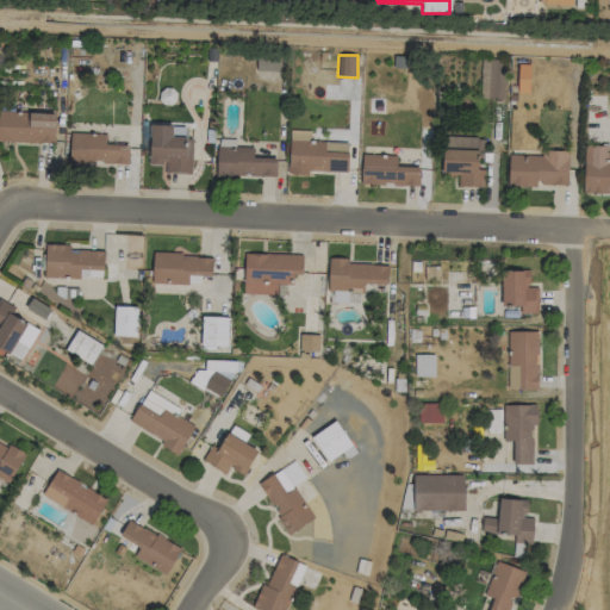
[(280,57),(256,56),(256,72),(279,72),(280,57)]
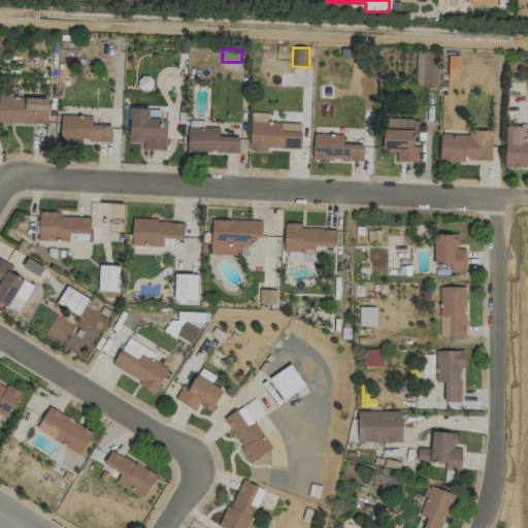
[(436,86),(437,52),(416,51),(415,86),(436,86)]
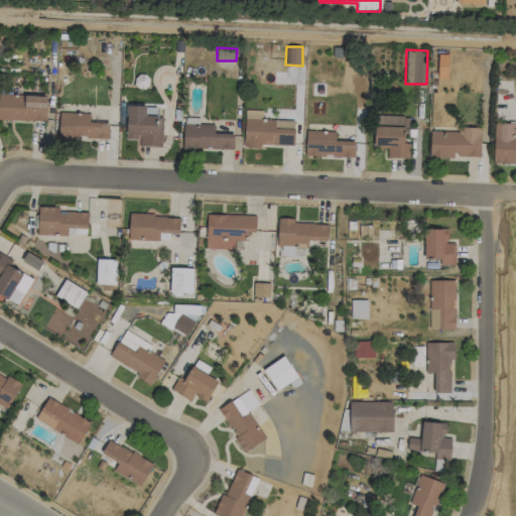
[(436,78),(446,78),(447,54),(437,54),(436,78)]
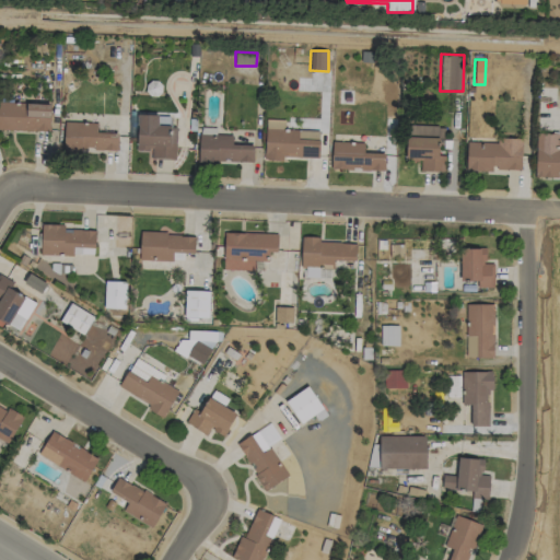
[(0,120),(0,129),(49,131),(50,104),(0,103),(0,120)]
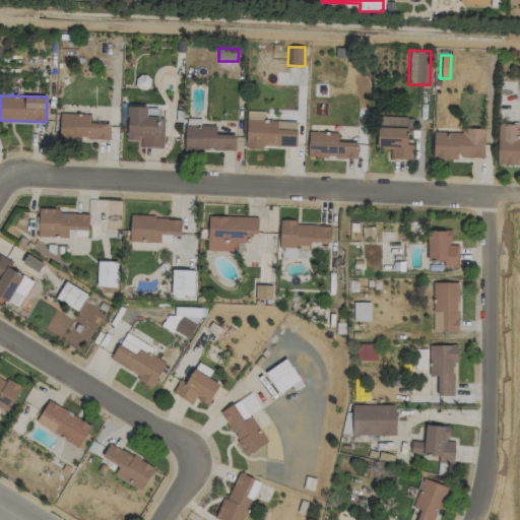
[(164,117),(146,117),(146,107),(127,106),(127,139),(139,140),(139,147),(163,148),(164,117)]
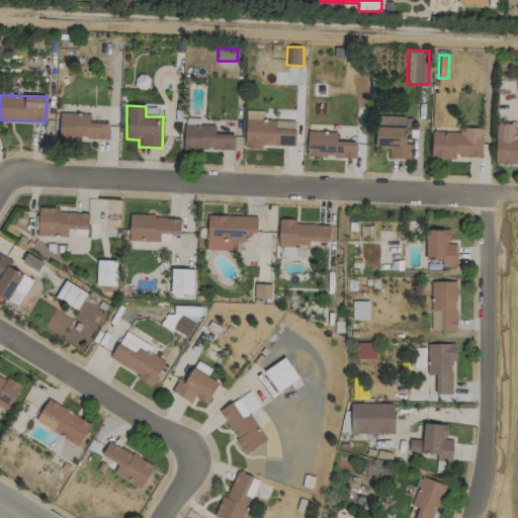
[(263,110),(245,110),(244,145),(294,147),(295,120),(263,119),(263,110)]
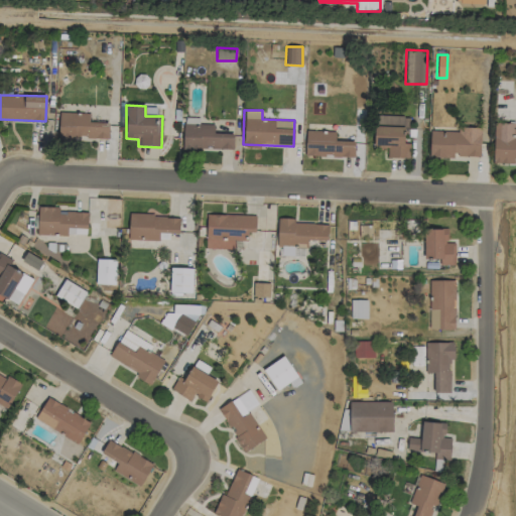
[(89,113),(58,112),(58,137),(108,139),(109,123),(89,122),(89,113)]
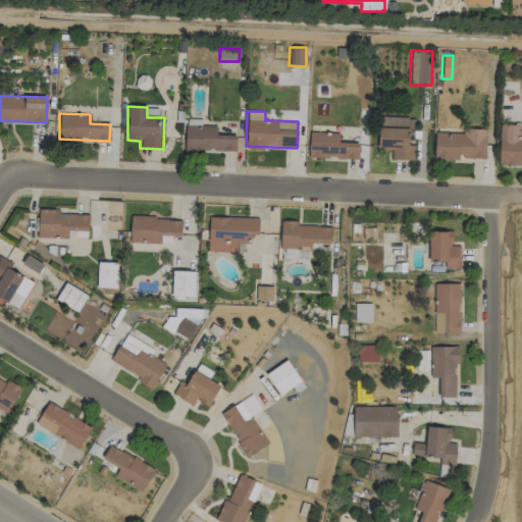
[(392,159),(414,160),(414,145),(408,145),(409,128),(414,128),(414,117),(379,116),(377,151),(392,152),(392,159)]
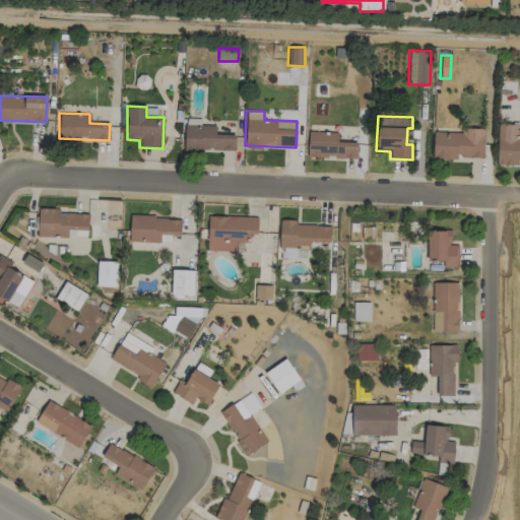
[(519,136),(519,124),(498,124),(497,165),(517,165),(517,160),(519,160),(519,136)]
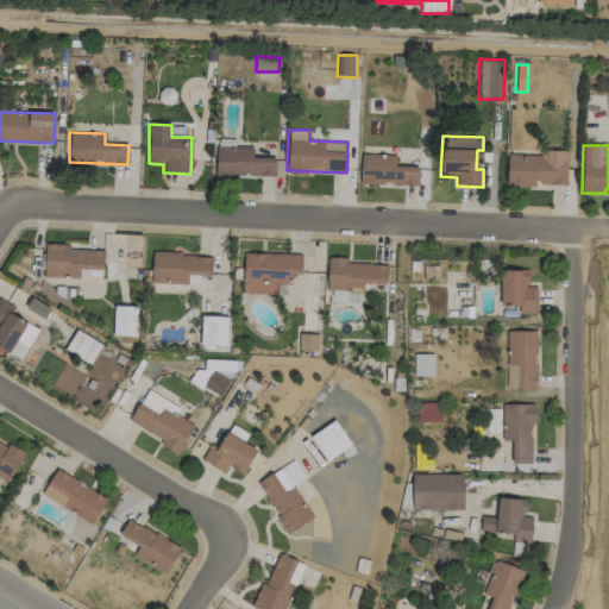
[(275,177),(275,157),(252,157),(252,146),(217,146),(215,176),(275,177)]
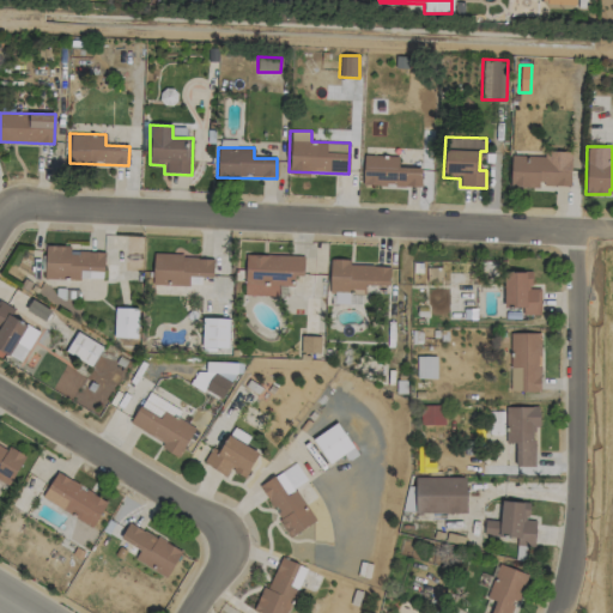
[(510,187),(538,187),(538,184),(570,186),(571,152),(544,151),(544,157),(510,156),(510,187)]
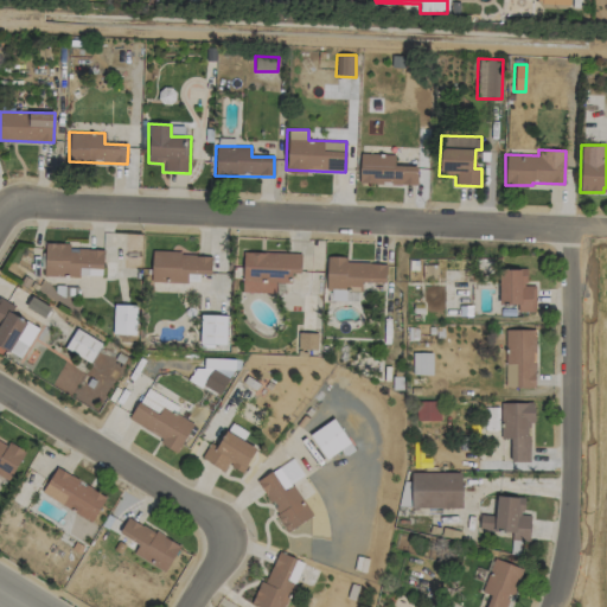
[(416,185),(417,166),(394,165),(395,154),(359,153),(359,183),(416,185)]
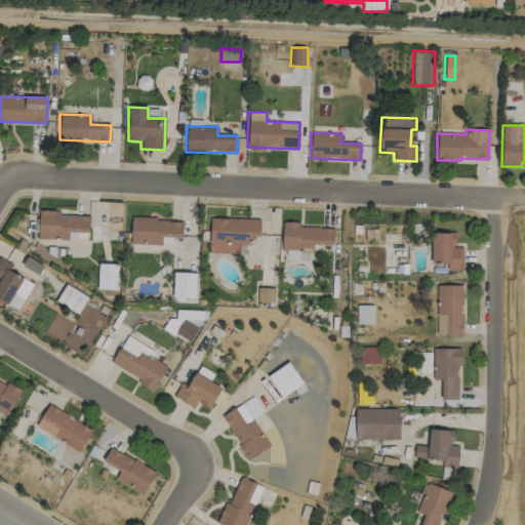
[(89,215),(58,214),(58,210),(38,210),(38,238),(88,240),(89,215)]
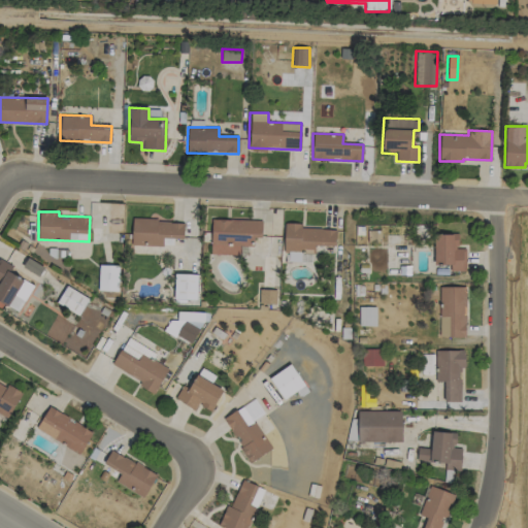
[(262,221),(211,219),(210,254),(239,255),(239,246),(252,246),(252,237),(261,237),(262,221)]
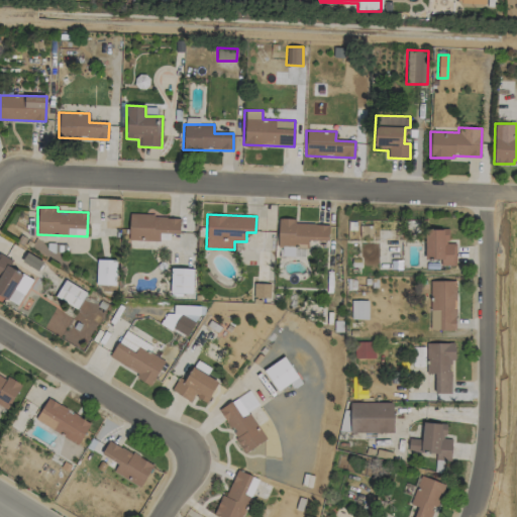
[(128,239),(169,240),(169,234),(179,234),(180,216),(129,215),(128,239)]
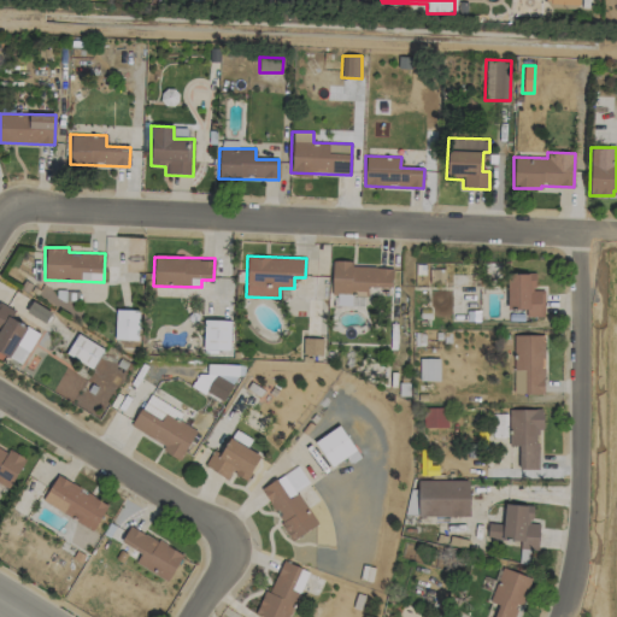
[(331,294),(366,295),(368,287),(392,287),(392,268),(351,266),(351,262),(331,260),(331,294)]
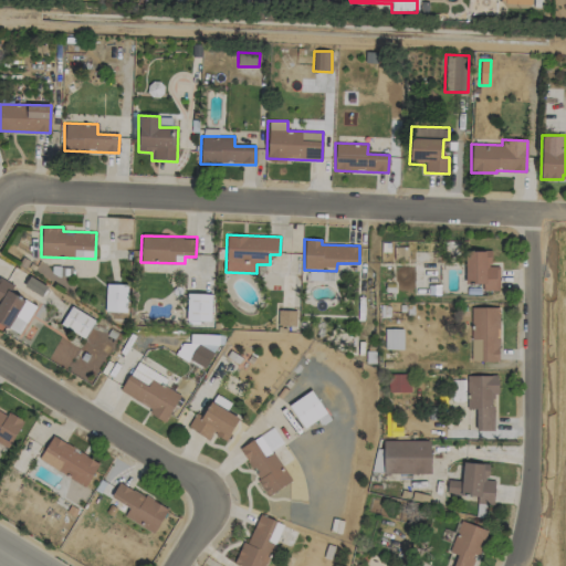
[(464,251),(465,283),(482,283),(482,291),(499,291),(499,266),(491,266),(490,251),(464,251)]
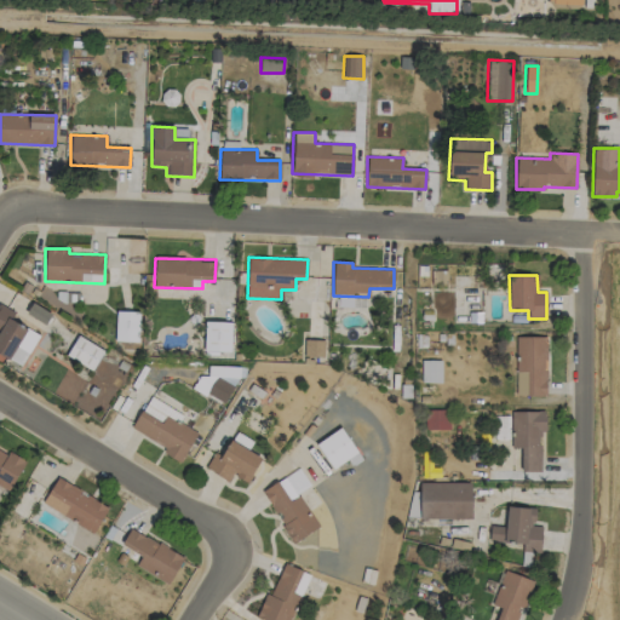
[(51,313),(30,304),(26,315),(46,323),(51,313)]
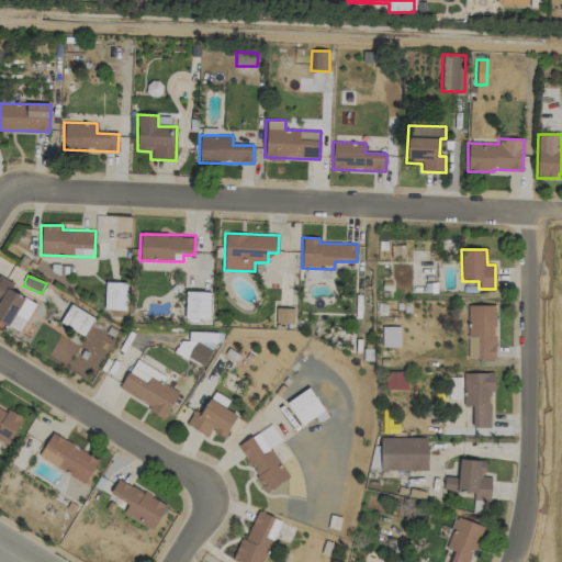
[(0,325),(25,326),(26,299),(11,299),(12,279),(0,279),(0,325)]
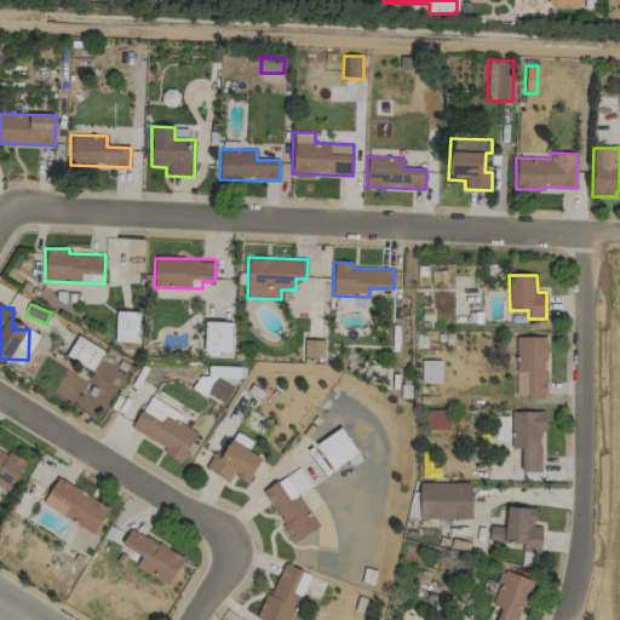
[(139,313),(115,311),(115,342),(138,342),(139,313)]
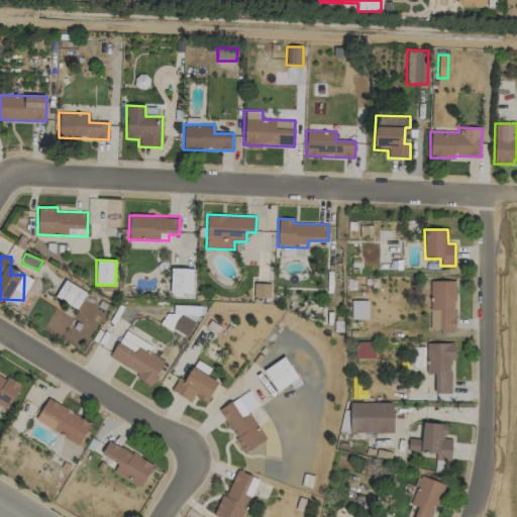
[(193,294),(193,269),(171,269),(171,293),(193,294)]
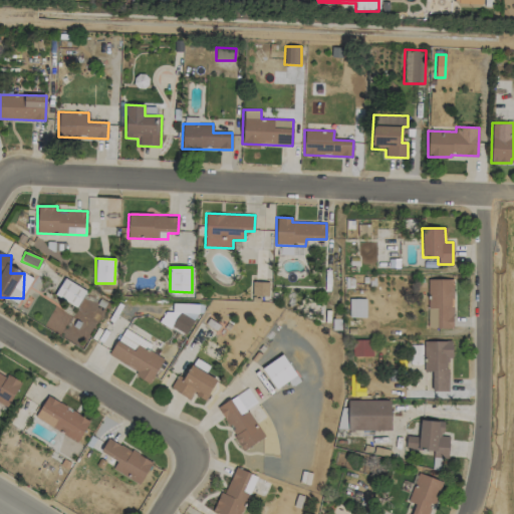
[(452,279),(427,279),(428,328),(453,328),(452,279)]
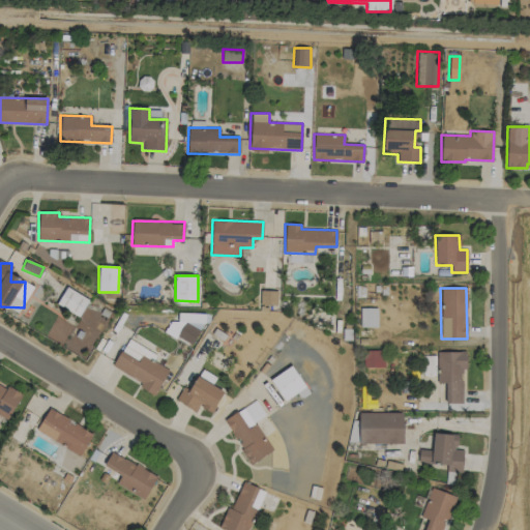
[(260,304),(276,305),(277,291),(260,290),(260,304)]
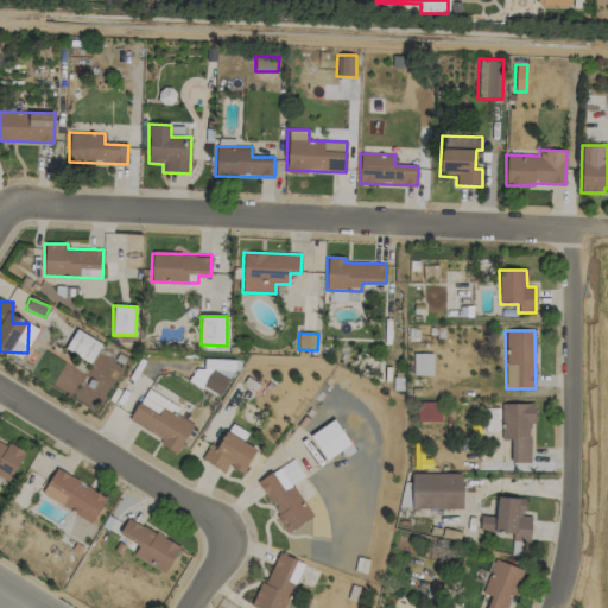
[(432,353),(412,354),(412,375),(434,375),(432,353)]
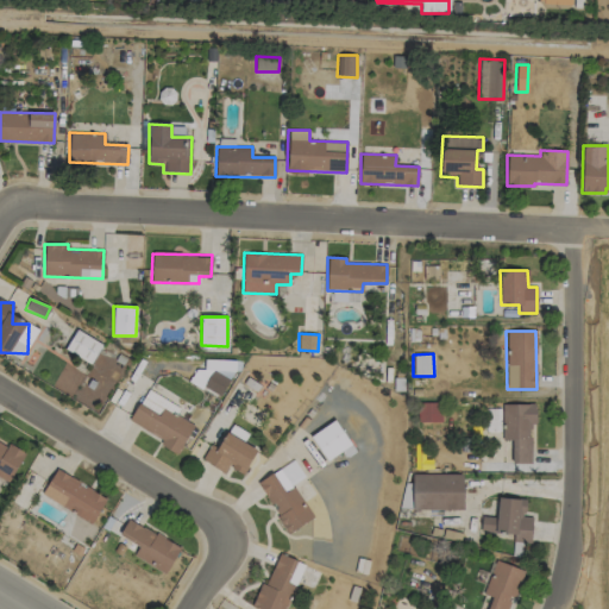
[(205,371),(231,372),(232,360),(205,359),(205,371)]
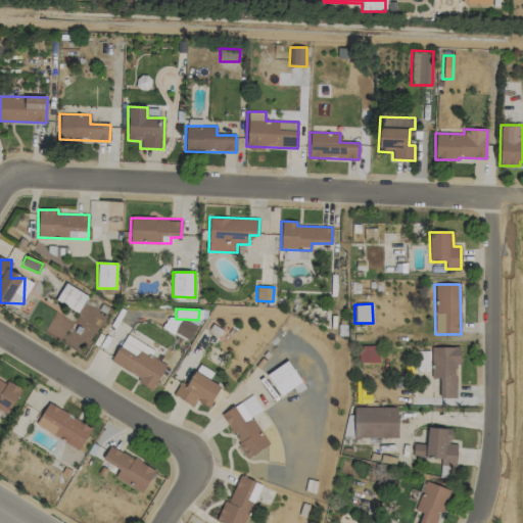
[(175,332),(189,339),(196,326),(182,319),(175,332)]
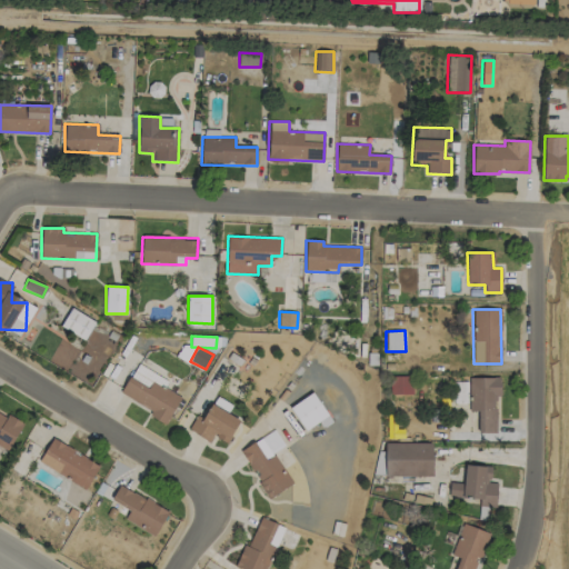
[(180,396),(163,388),(168,380),(136,365),(121,395),(152,409),(149,417),(167,425),(180,396)]
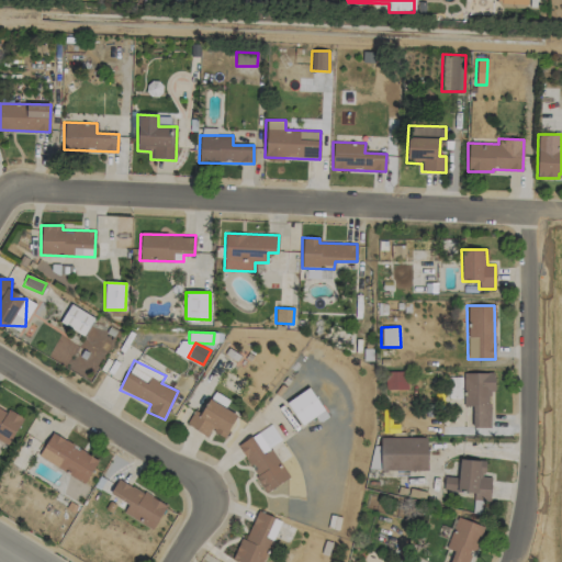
[(407,390),(407,372),(385,371),(384,389),(407,390)]
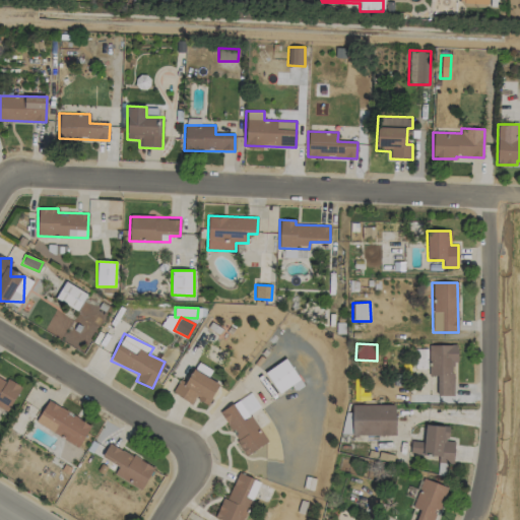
[(457,344),(428,345),(429,376),(436,376),(437,396),(453,395),(453,363),(458,363),(457,344)]
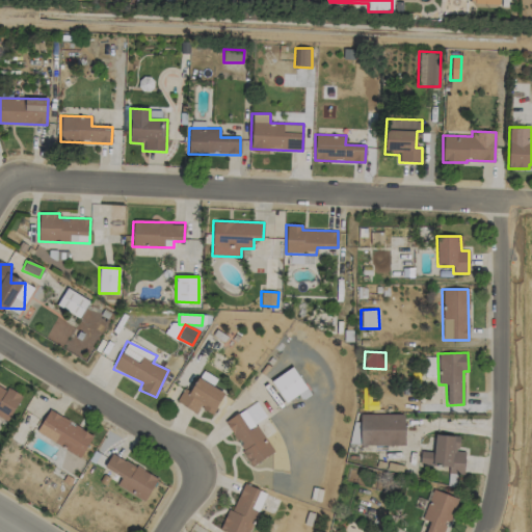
[(271,381),(286,402),(307,388),(292,367),(271,381)]
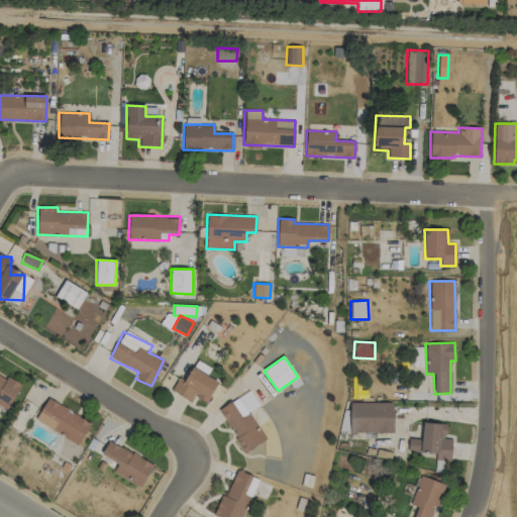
[(178,377),(171,391),(191,401),(194,396),(206,402),(218,381),(191,367),(184,381),(178,377)]
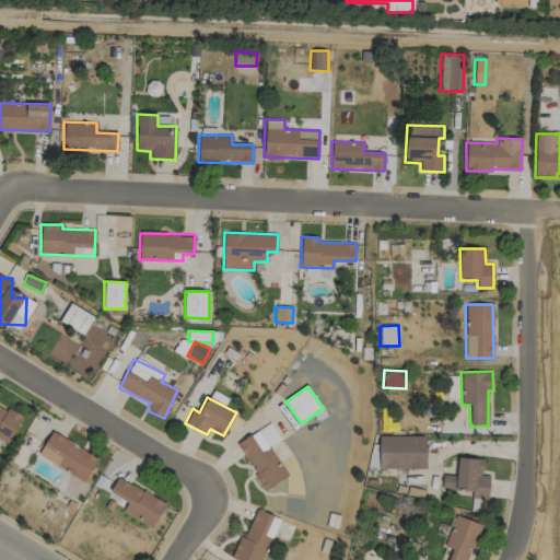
[(37,457),(86,480),(97,455),(49,432),(37,457)]
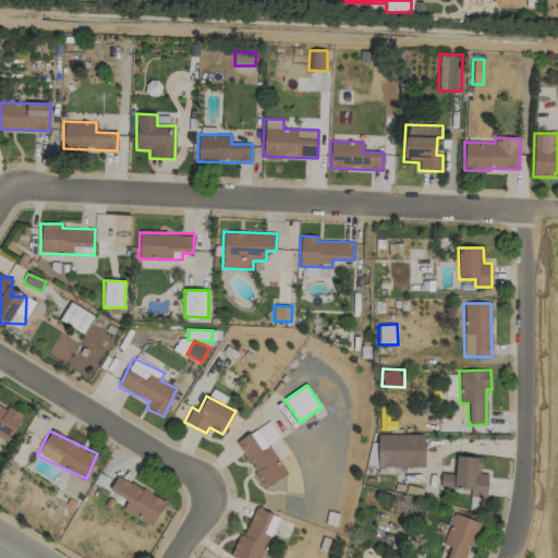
[(237,440),(263,488),(287,475),(269,446),(261,450),(251,433),(237,440)]
